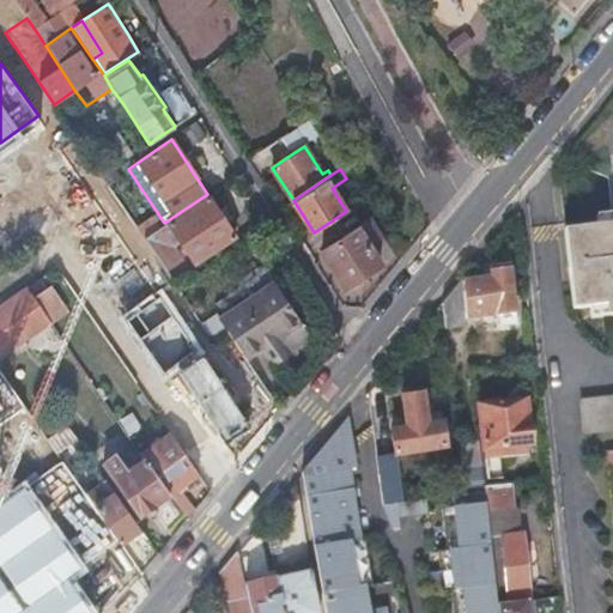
[(234,235),(207,194),(168,220),(193,260),(234,235)]
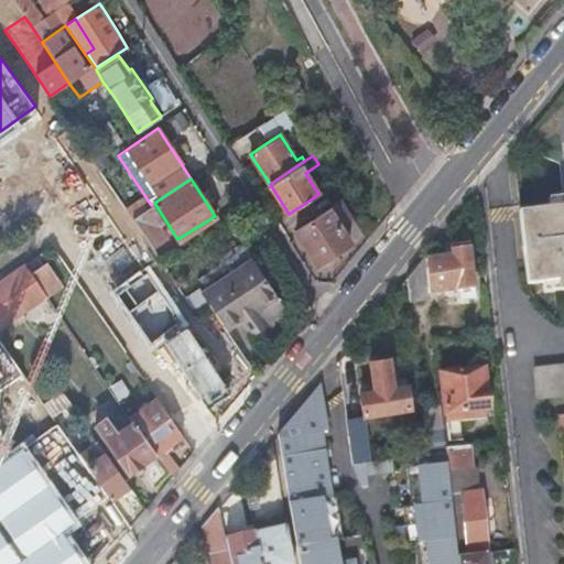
[(144,195),(126,207),(132,217),(151,205),(144,195)]
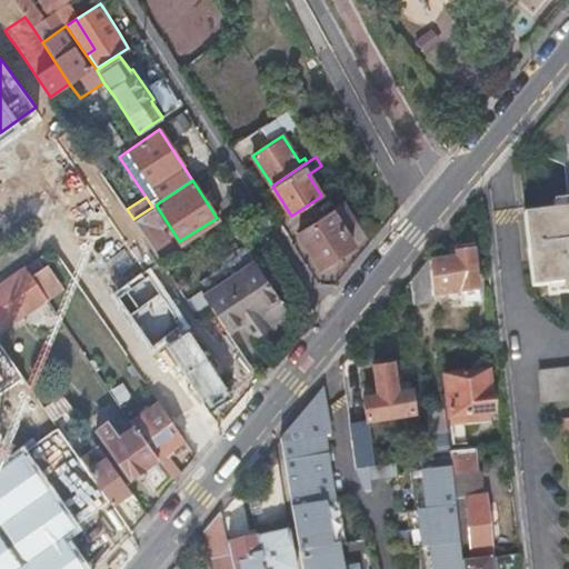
[(568,197),(567,198),(568,208),(522,213),(530,287),(560,283),(561,292),(568,291),(568,197)]
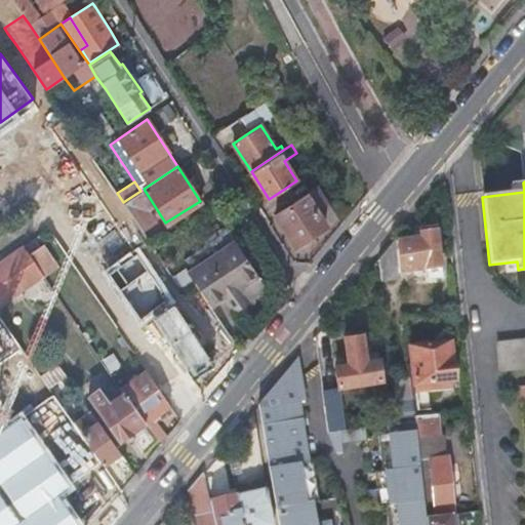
[(315,208),(327,201),(318,186),(291,203),(276,213),(294,243),(324,225),(315,208)]
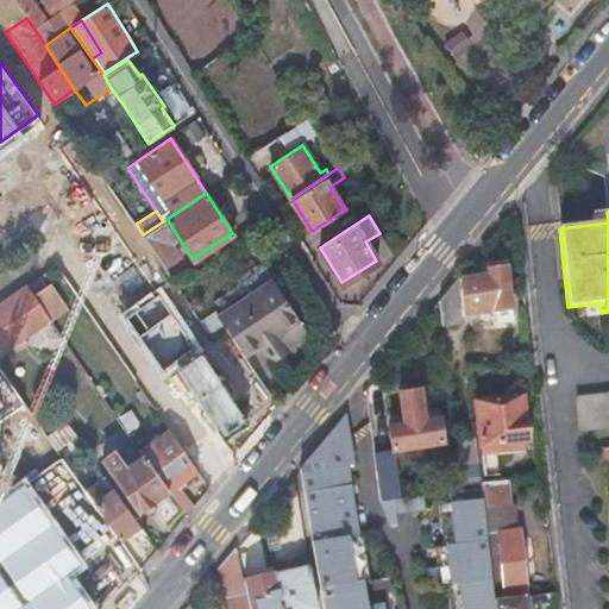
[(487,275),(458,278),(462,306),(494,302),(495,313),(512,312),(507,259),(485,262),(487,275)]
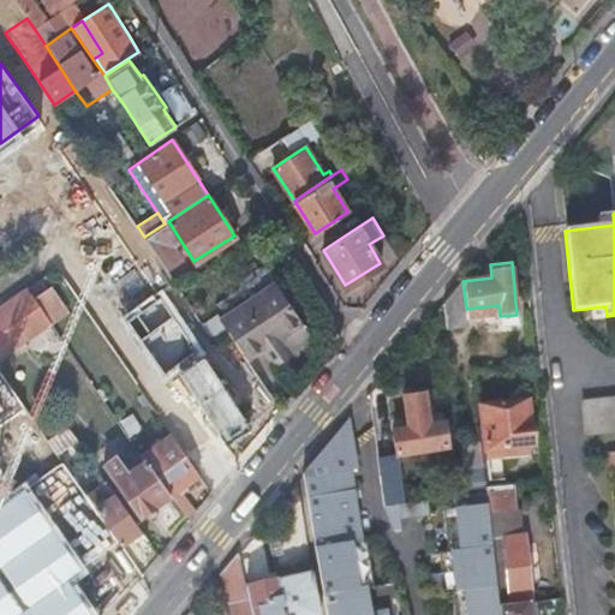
[(463,279),(443,303),(446,316),(466,314),(466,309),(463,281),(463,279)]
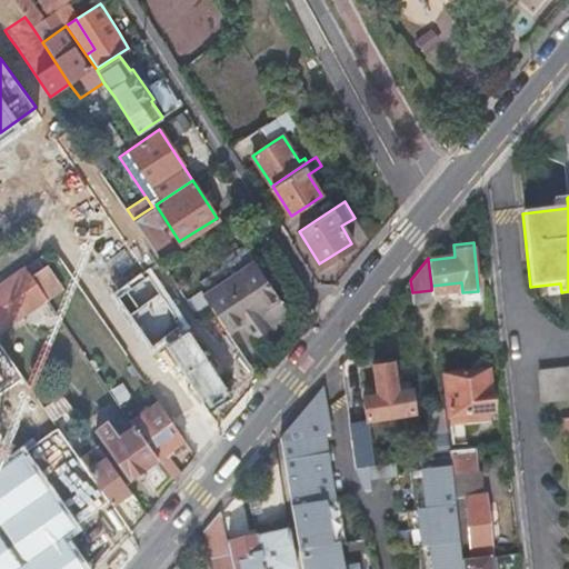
[(200,288),(186,297),(197,312),(210,303),(212,308),(222,322),(226,327),(228,330),(229,332),(247,320),(255,332),(268,325),(267,322),(288,308),(281,297),(257,259),(203,292),(200,288)]
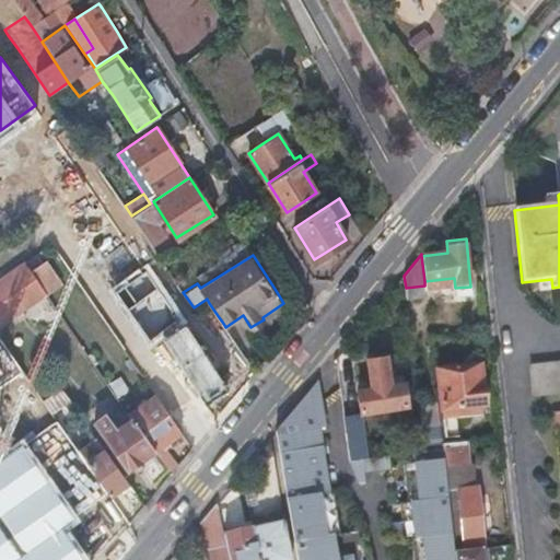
[(0,324),(45,293),(24,263),(7,273),(11,279),(0,286),(0,324)]
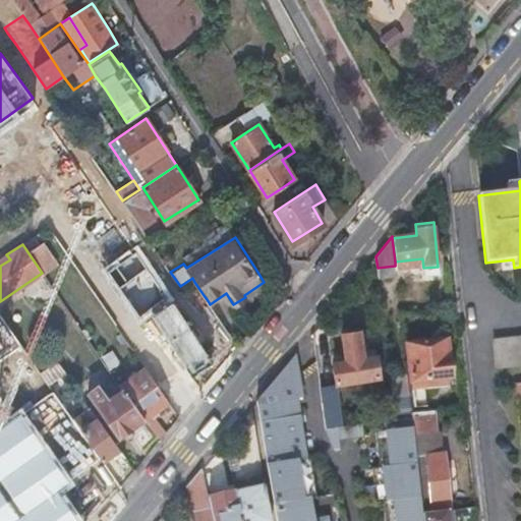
[(137,245),(104,269),(141,324),(149,317),(174,300),(137,245)]
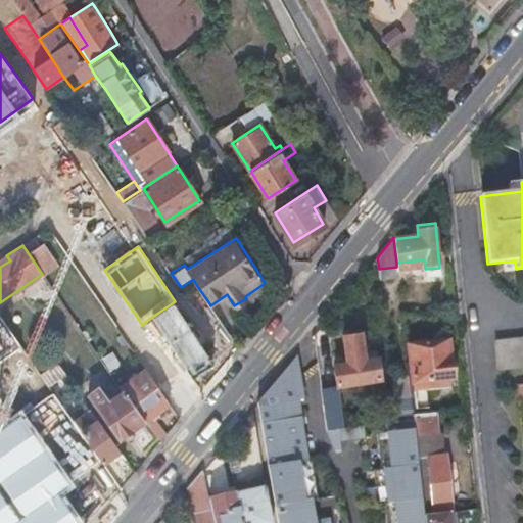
[(6,255),(0,259),(0,267),(10,260),(6,255)]
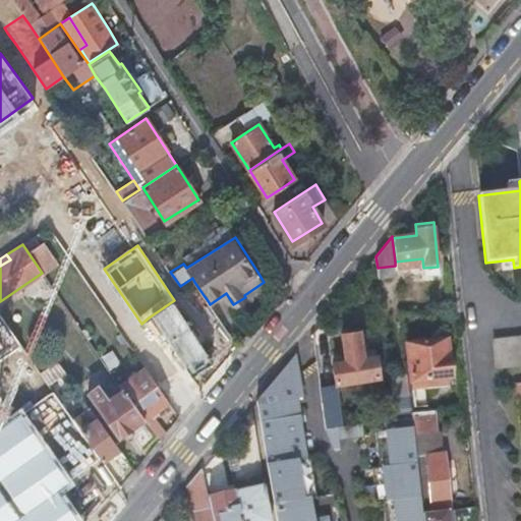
[(82,331),(64,305),(55,312),(72,337),(82,331)]
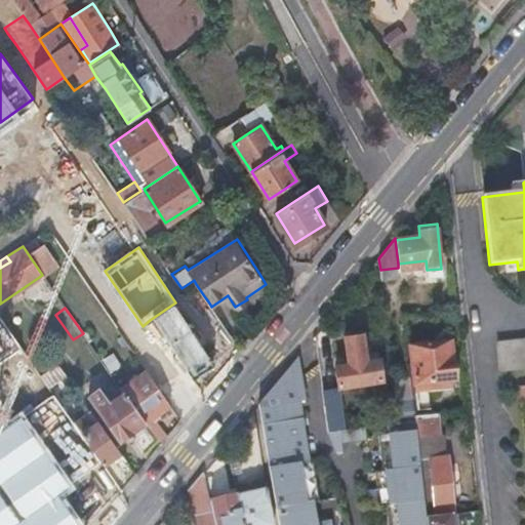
[(0,524),(83,524),(62,494),(103,466),(72,421),(53,396),(0,432),(0,370),(25,354),(0,318),(0,524)]
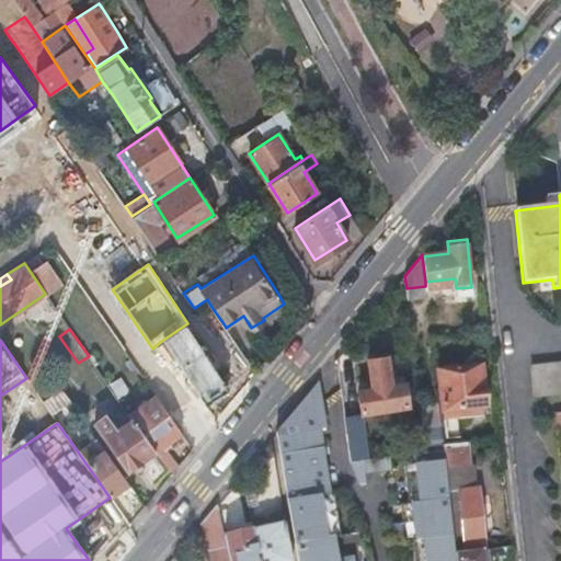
[(361,418),(407,410),(403,387),(389,389),(385,361),(366,364),(370,392),(357,395),(361,418)]
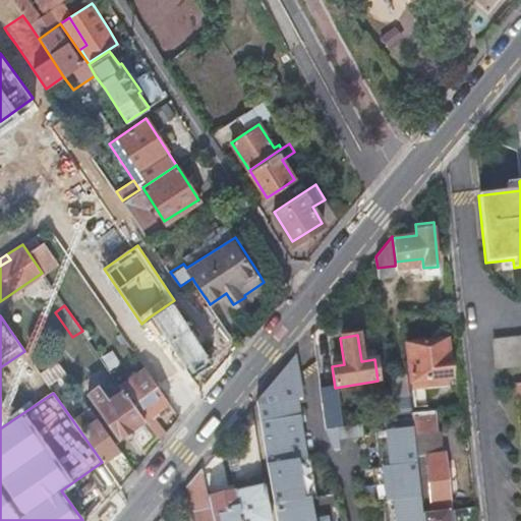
[(520,337),(491,341),(495,367),(520,364),(520,337)]
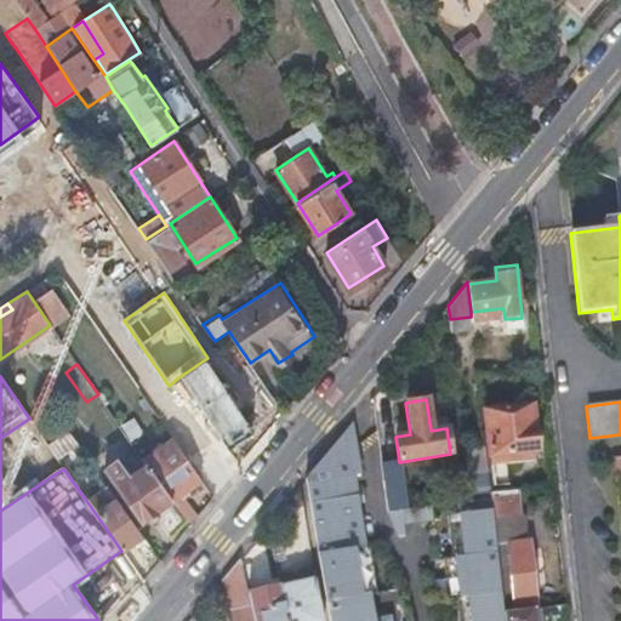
[(491,455),(537,450),(533,403),(486,409),(491,455)]
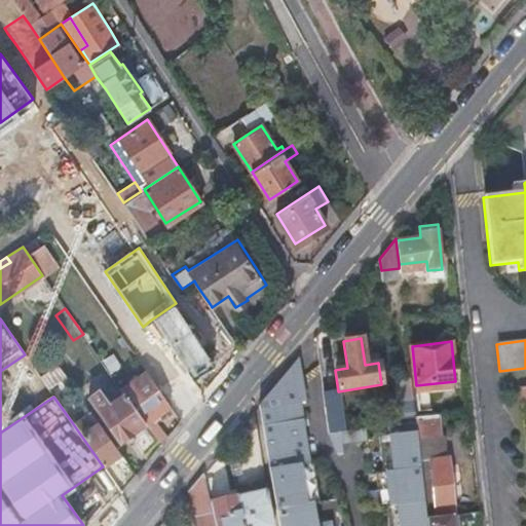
[(268,471),(277,525),(314,525),(305,463),(307,463),(298,403),(302,402),(296,360),(258,407),(268,471)]
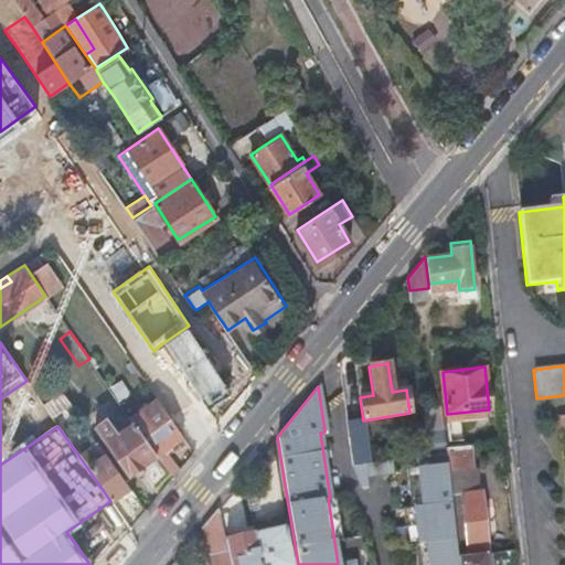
[(61,391),(43,403),(43,405),(51,415),(64,407),(67,413),(74,408),(61,391)]
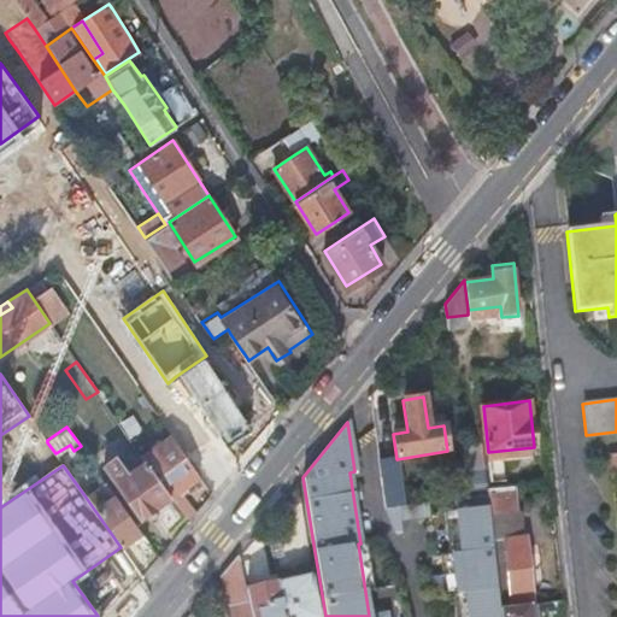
[(176,442),(171,435),(141,456),(170,495),(199,475),(193,468),(176,442)]
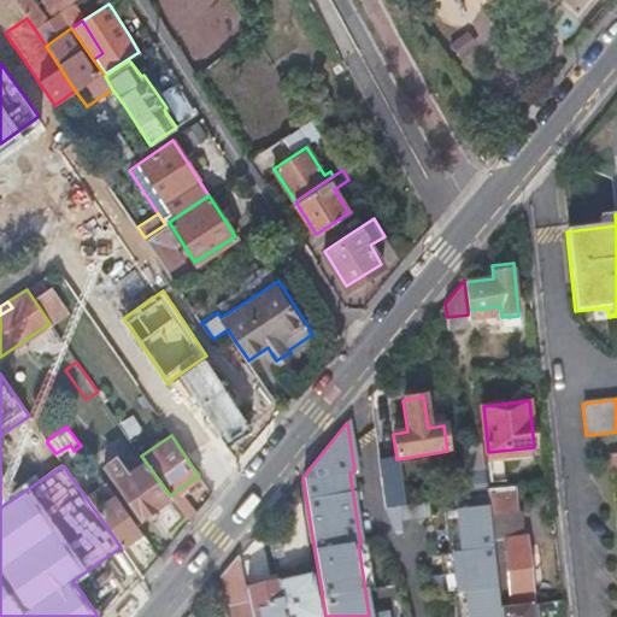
[(140,517),(170,495),(141,456),(139,451),(119,464),(113,454),(101,463),(140,517)]
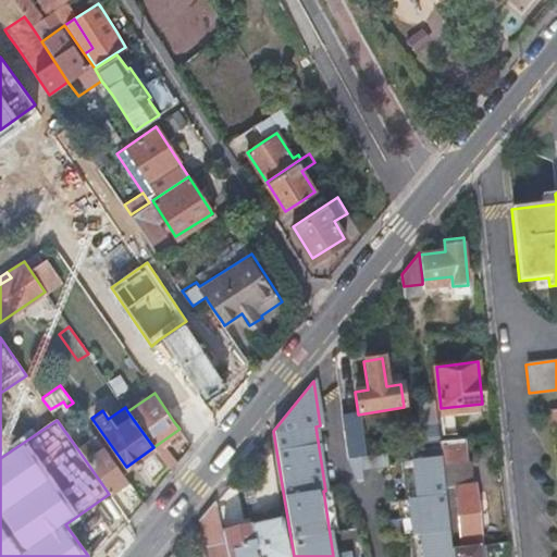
[(356,411),(341,415),(347,461),(363,458),(356,411)]
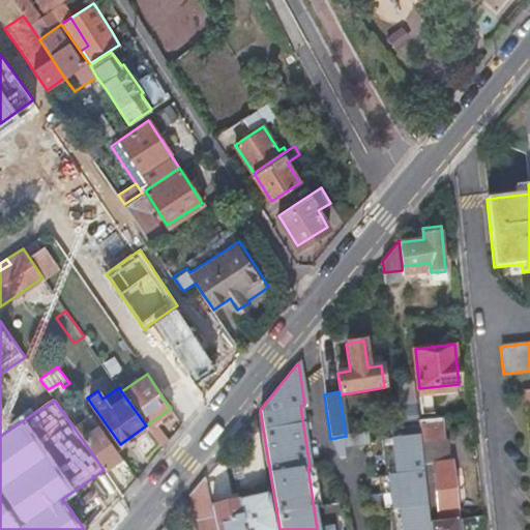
[(401,403),(403,424),(418,422),(417,419),(416,402),(401,403)]
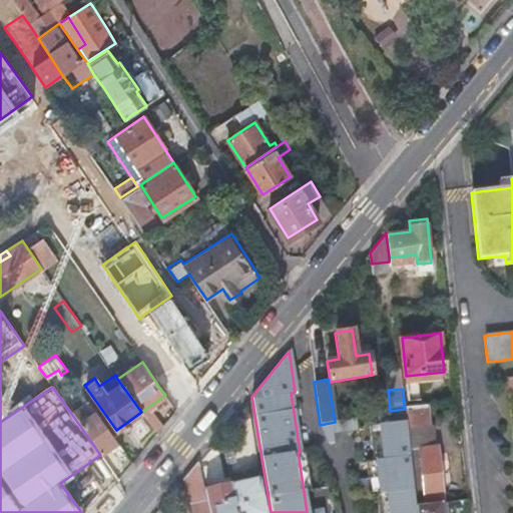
[(90,441),(100,455),(107,448),(116,441),(87,400),(70,412),(90,441)]
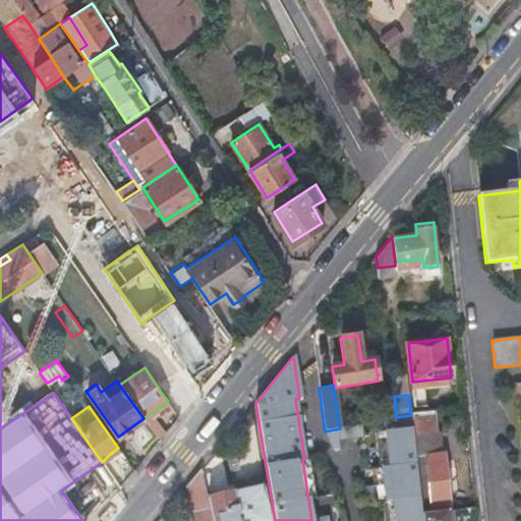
[(410,412),(411,415),(412,425),(413,436),(436,432),(432,410),(410,412)]
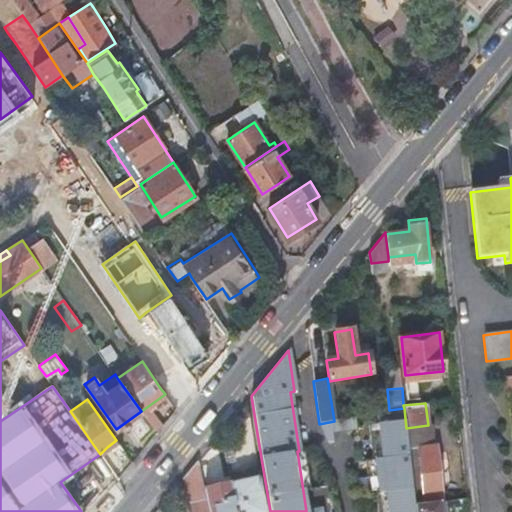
[(406,428),(405,418),(381,420),(389,511),(414,511),(414,503),(408,453),(406,428)]
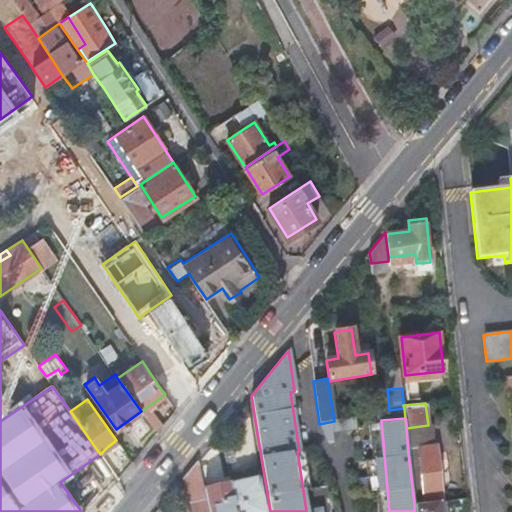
[(428,425),(406,428),(408,453),(417,452),(430,450),(428,425)]
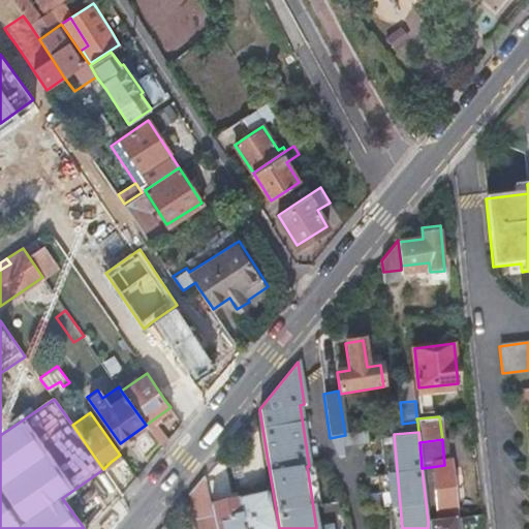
[(240,446),(225,449),(231,479),(246,476),(240,446)]
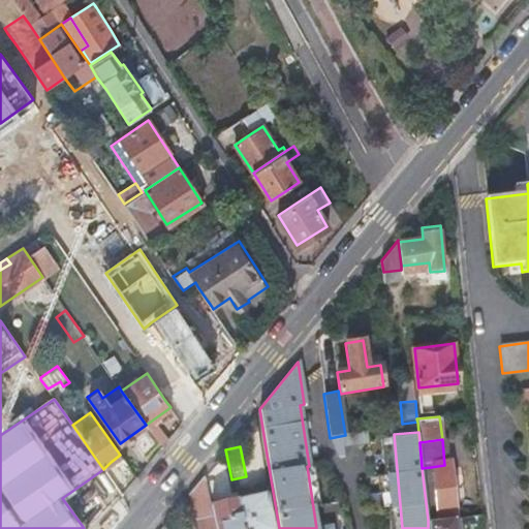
[(114,467),(124,460),(120,455),(111,462),(114,467)]
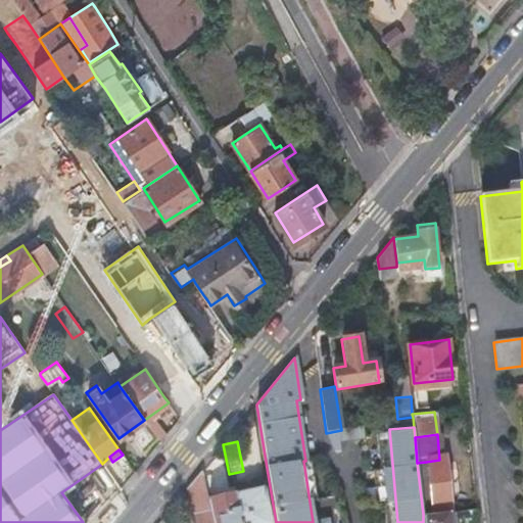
[(439,460),(426,462),(431,513),(447,512),(450,511),(444,460),(439,460)]
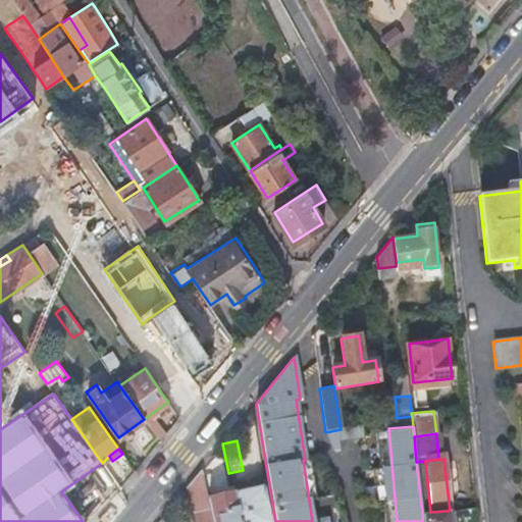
[(212,521),(207,500),(200,470),(186,487),(192,511),(193,511),(195,521),(212,521)]
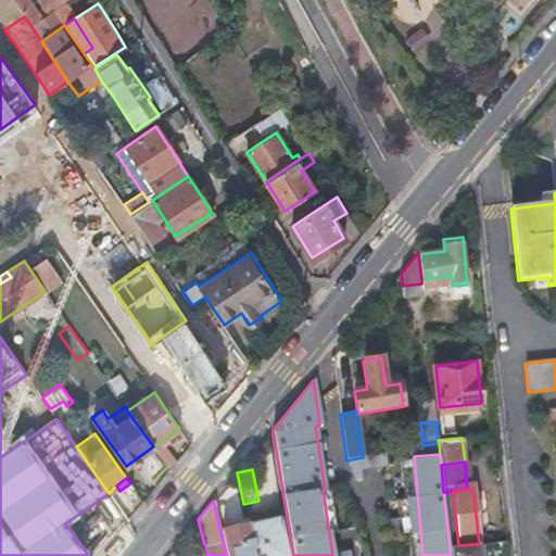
[(249,526),(254,555),(286,555),(279,519),(249,526)]
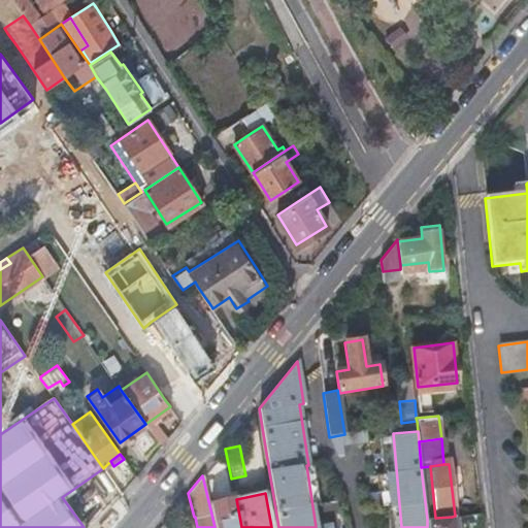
[(235,499),(209,505),(215,527),(241,527),(236,499),(235,499)]
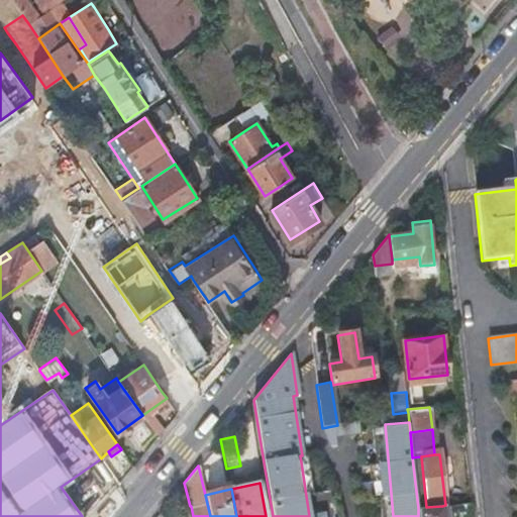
[(317,506),(318,516),(353,516),(352,501),(347,502),(346,497),(341,497),(342,503),(317,506)]
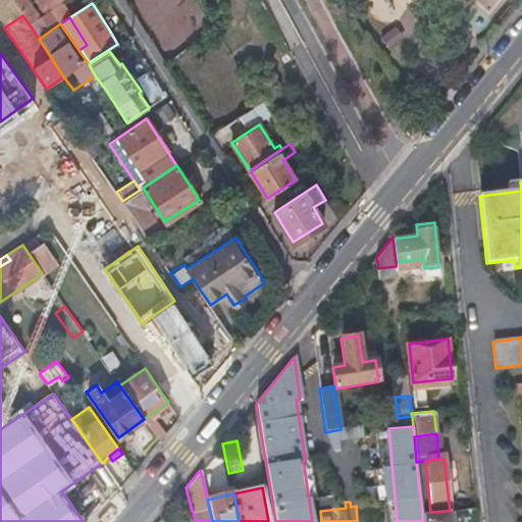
[(430,512),(422,513),(422,521),(447,521),(447,511),(430,512)]
